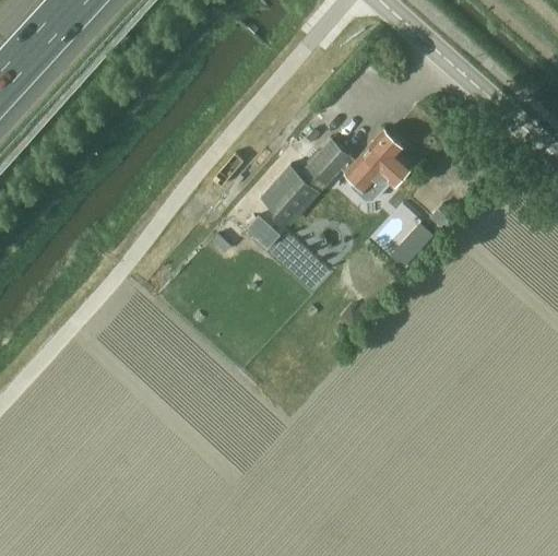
[(275,0),(281,4),(284,2),(281,0),(251,0),(268,15),(270,12),(257,0),(275,0)]
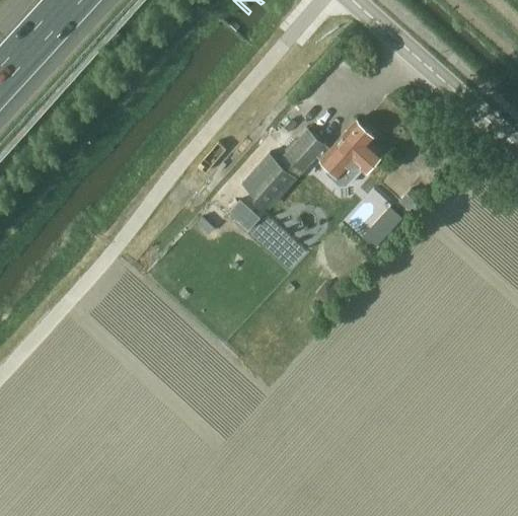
[(356,122),(330,150),(306,130),(285,153),(304,171),(316,158),(320,161),(329,169),(325,174),(340,188),(347,188),(362,170),(365,174),(382,155),(370,144),(375,139),(356,122)]
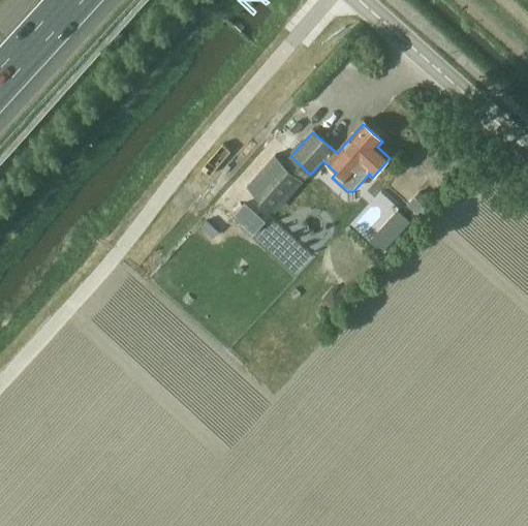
[(294,176),(273,156),(245,188),(267,208),(294,176)]
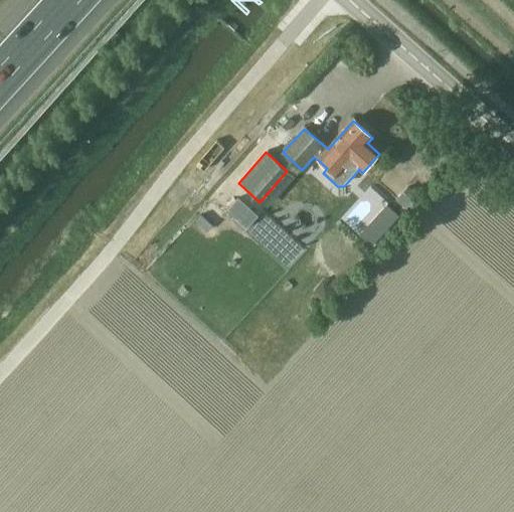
[(401,213),(409,204),(403,199),(395,208),(401,213)]
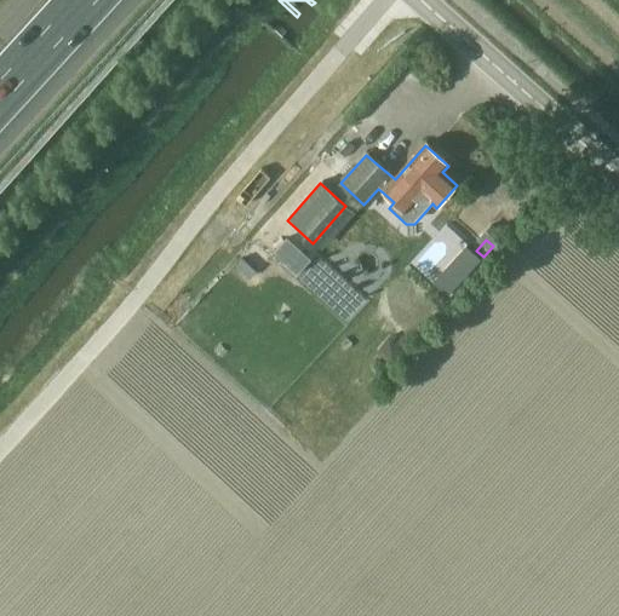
[(308,264),(286,245),(276,255),(298,275),(308,264)]
